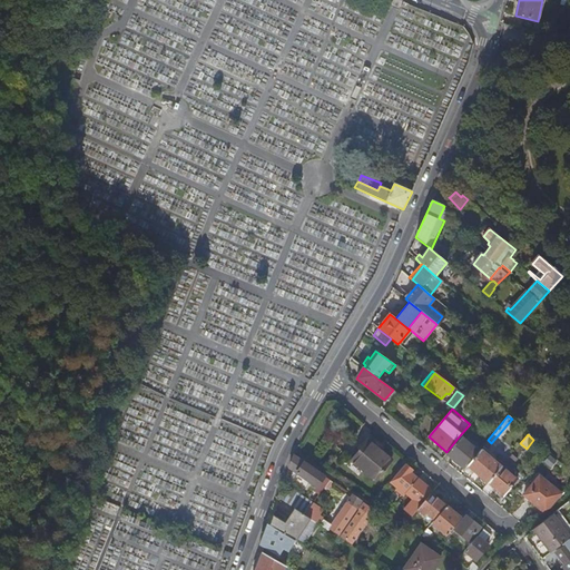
[(356,448),(360,450),(367,440),(370,438),(366,435),(356,448)]
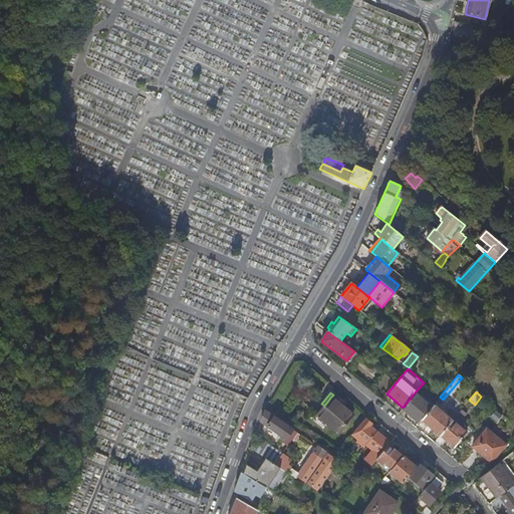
[(432,407),(415,393),(403,408),(408,413),(407,416),(412,420),(414,418),(419,422),(421,420),(432,407)]
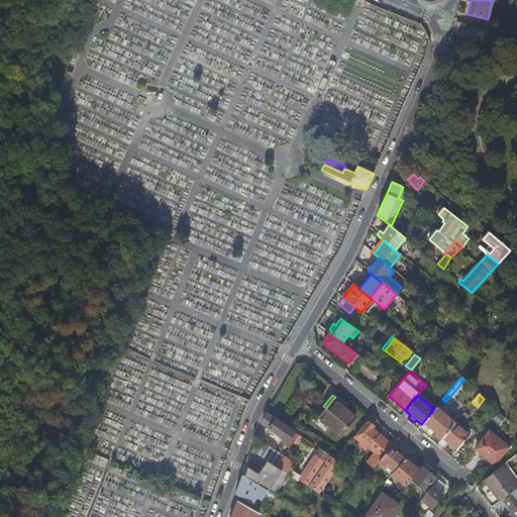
[(354,417),(333,399),(326,408),(318,417),(340,434),(354,417)]
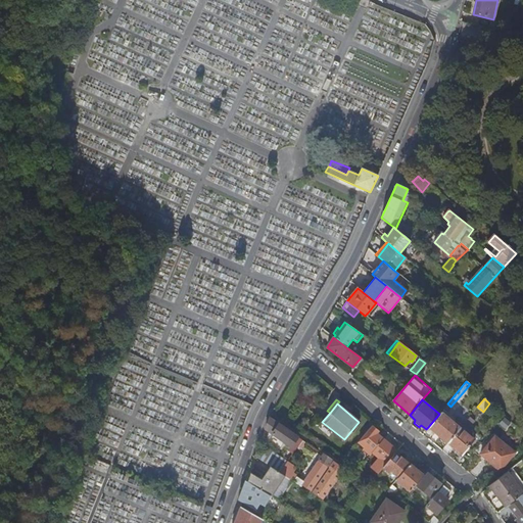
[(454,423),(440,412),(439,414),(428,427),(447,442),(460,428),(454,423)]
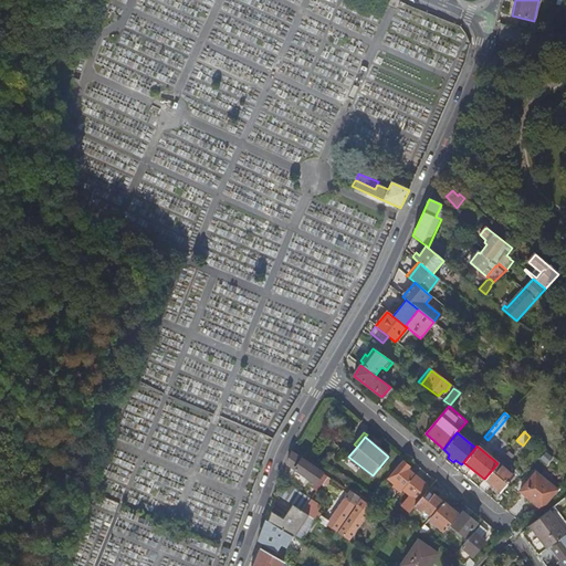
[(503,468),(513,456),(509,451),(503,458),(502,458),(498,463),(484,479),(500,492),(514,477),(503,468)]
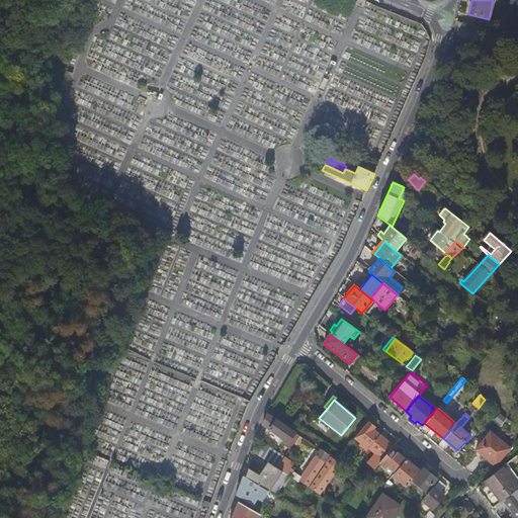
[(455,424),(459,419),(460,419),(454,413),(449,419),(455,424)]
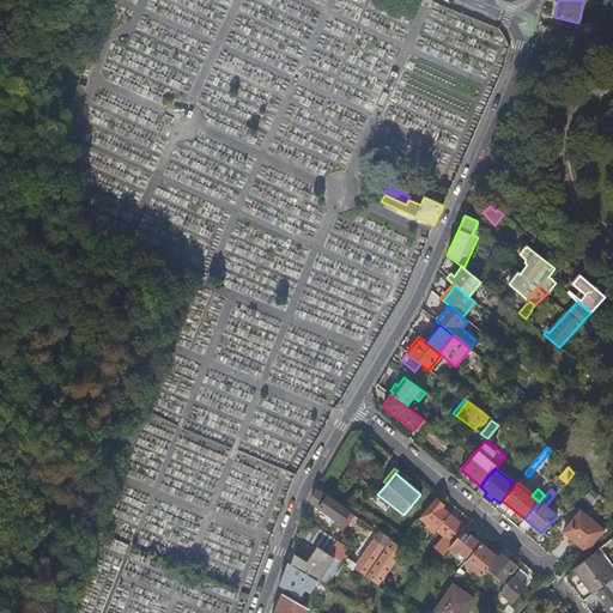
[(353,516),(315,490),(310,503),(316,507),(311,516),(328,528),(334,519),(340,523),(331,538),(311,526),(309,533),(305,540),(316,547),(328,554),(332,550),(349,525),(353,516)]
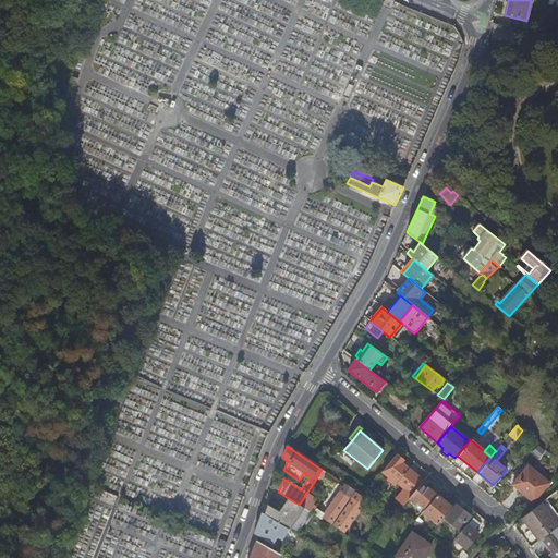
[(387,478),(395,485),(397,483),(409,469),(401,462),(403,460),(396,453),(381,471),(388,476),(387,478)]
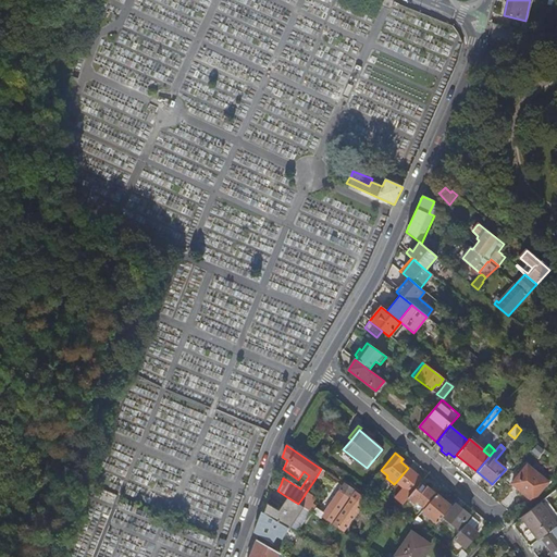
[(532,500),(547,482),(527,466),(511,483),(532,500)]
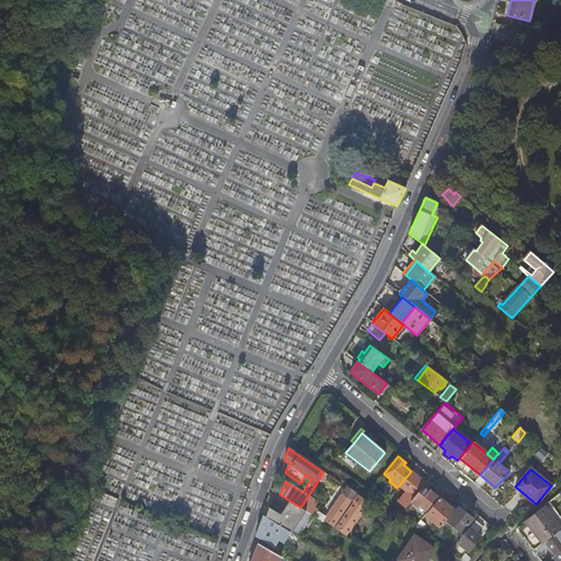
[(425,483),(411,471),(399,485),(405,491),(395,504),(393,503),(388,510),(399,516),(411,501),(423,487),(425,483)]
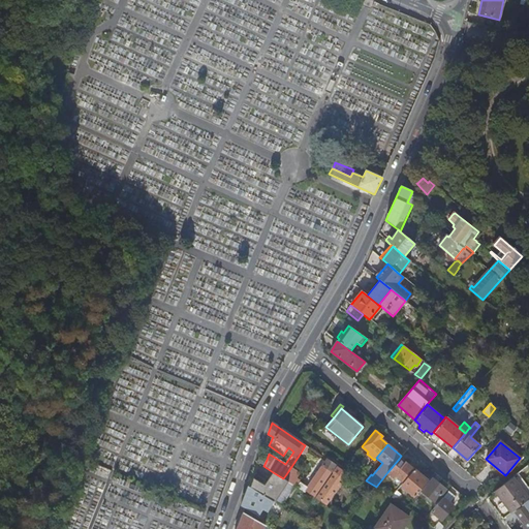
[(310,448),(305,445),(301,453),(305,456),(310,448)]
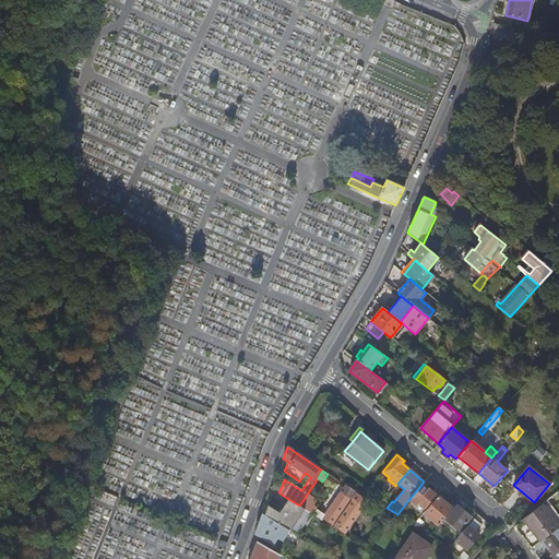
[(282,486),(274,482),(272,488),(278,492),(282,486)]
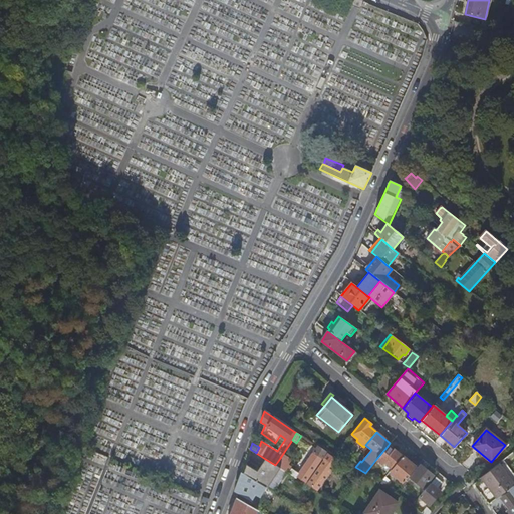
[(305,481),(325,452),(314,445),(313,448),(315,449),(298,474),(278,461),(275,465),(280,468),(295,478),(297,476),(305,481)]
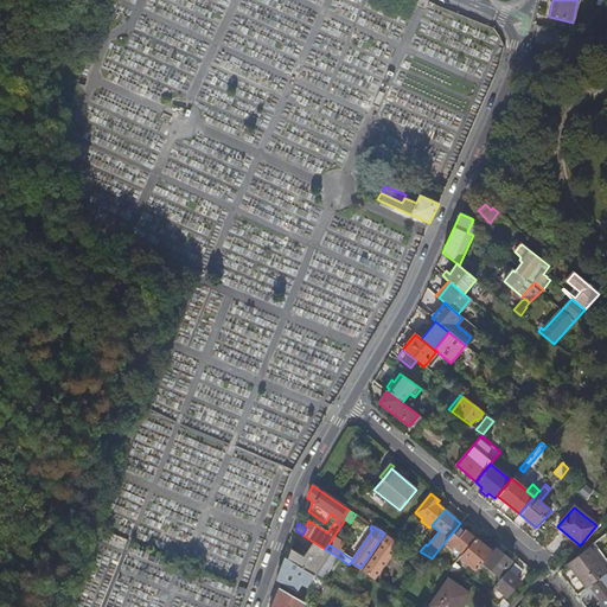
[(454,547),(462,553),(474,538),(465,530),(464,531),(458,526),(445,542),(452,549),(454,547)]
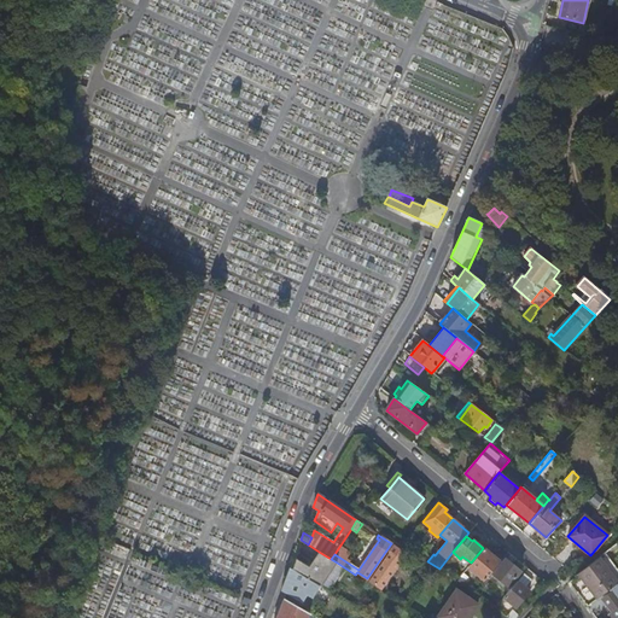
[(406,554),(392,546),(389,551),(390,552),(371,581),(382,589),(406,554)]
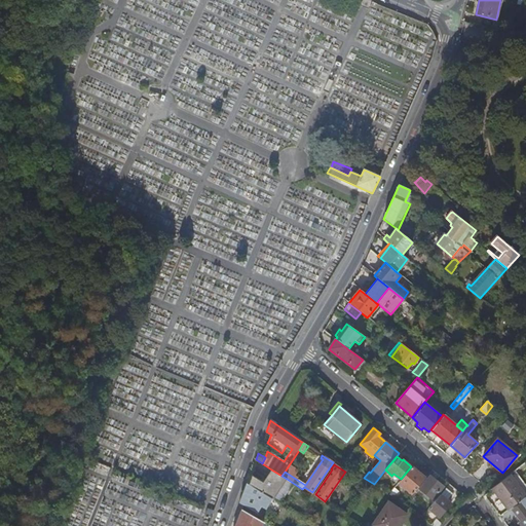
[(399,482),(412,493),(417,487),(425,478),(411,466),(401,479),(399,482)]
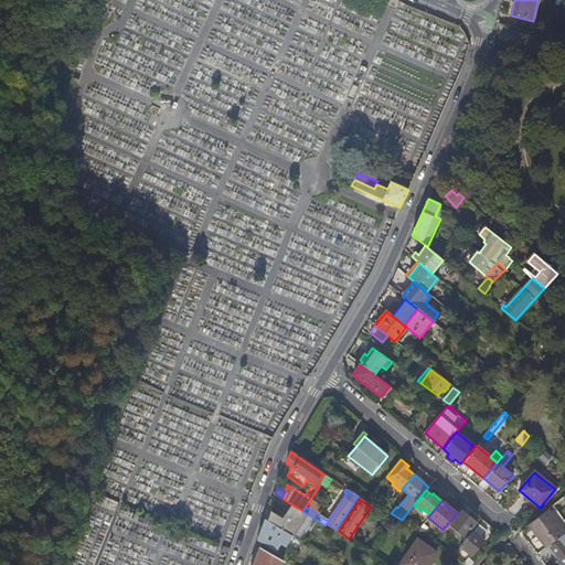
[(270,512),(267,521),(286,533),(294,537),(308,514),(302,511),(291,504),(283,519),(281,520),(279,519),(280,518),(270,512)]
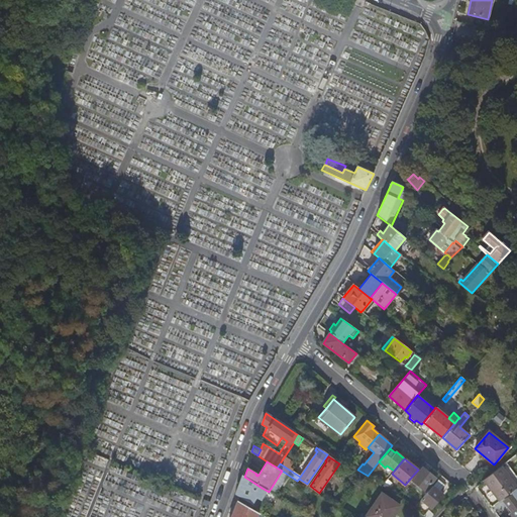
[(410,479),(427,493),(434,484),(432,482),(436,478),(421,466),(418,470),(410,479)]
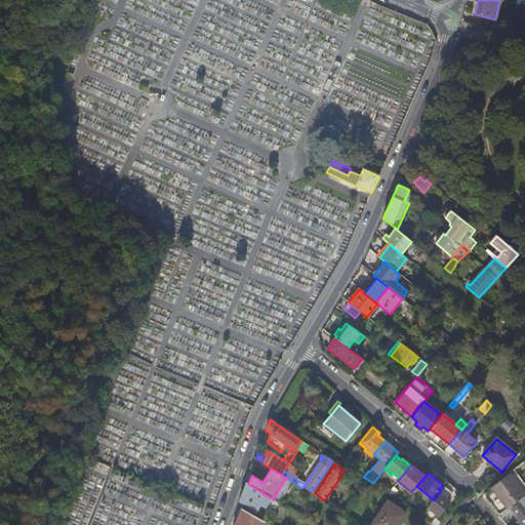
[(524,496),(509,475),(491,488),(507,509),(518,500),(524,496)]
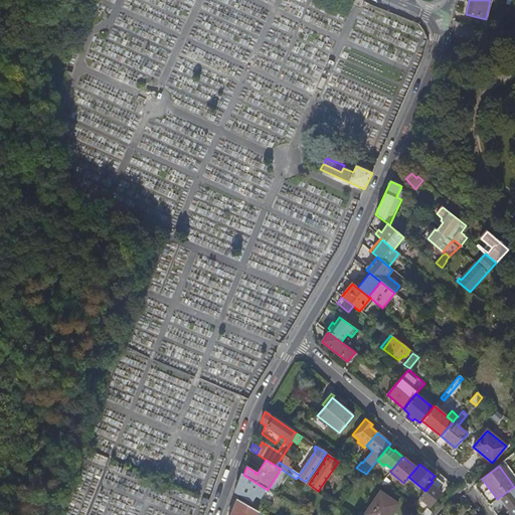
[(243,475),(241,474),(233,493),(250,502),(254,496),(268,504),(275,494),(268,490),(261,486),(243,475)]
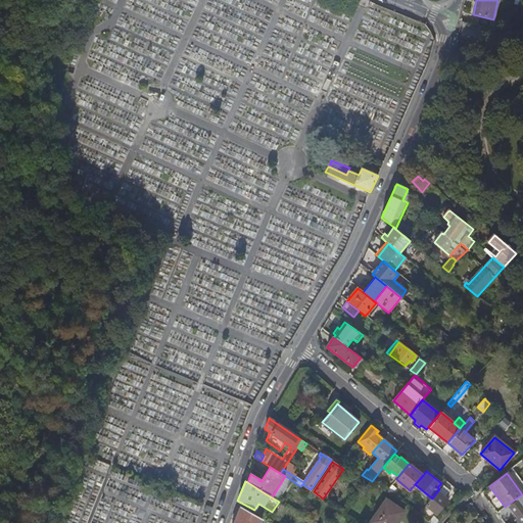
[(445,497),(454,487),(446,481),(443,485),(439,489),(432,498),(426,505),(436,514),(447,500),(445,497)]
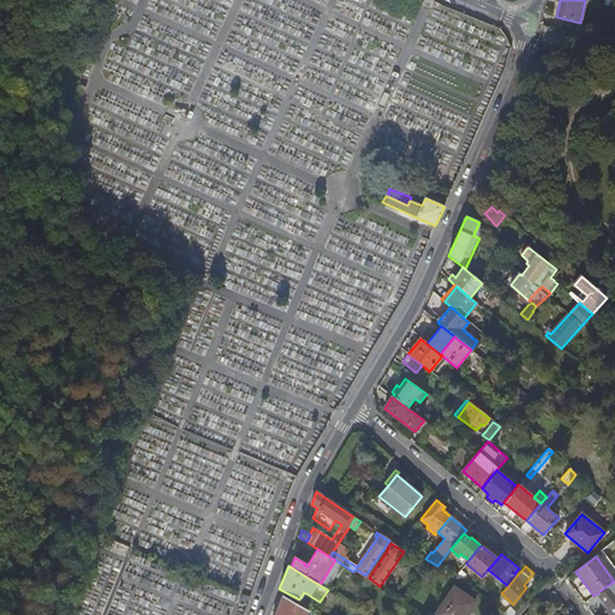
[(465,574),(460,571),(454,578),(460,581),(465,574)]
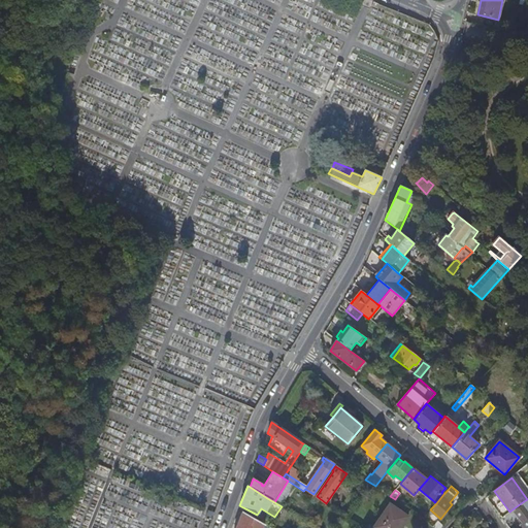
[(350,504),(354,499),(349,495),(344,501),(350,504)]
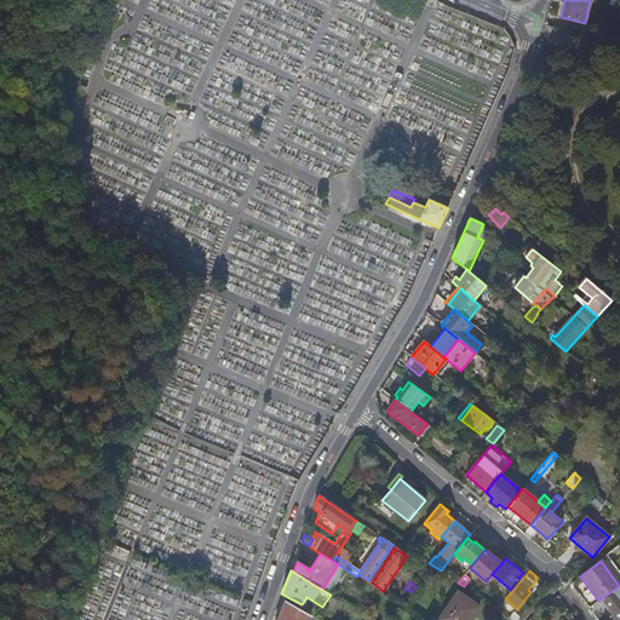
[(619,619),(619,585),(619,586),(612,591),(614,593),(604,601),(614,614),(612,616),(614,619),(619,619)]
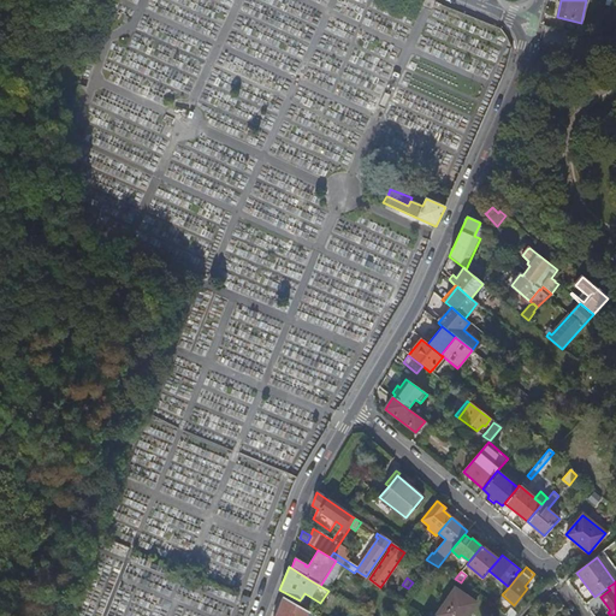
[(437,615),(466,615),(477,602),(455,587),(436,615),(437,615)]
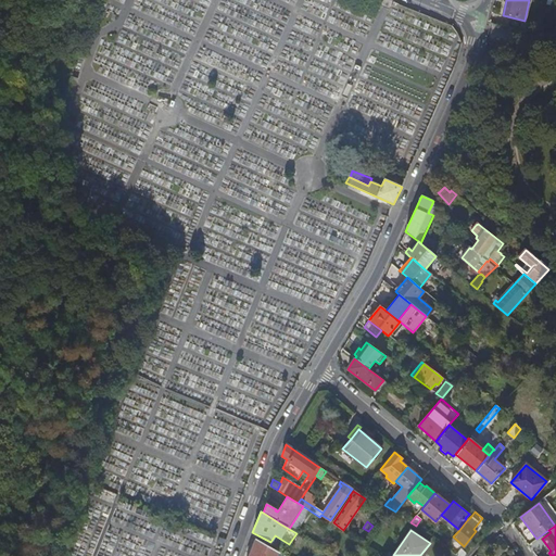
[(283,555),(255,540),(249,555),(283,555)]
